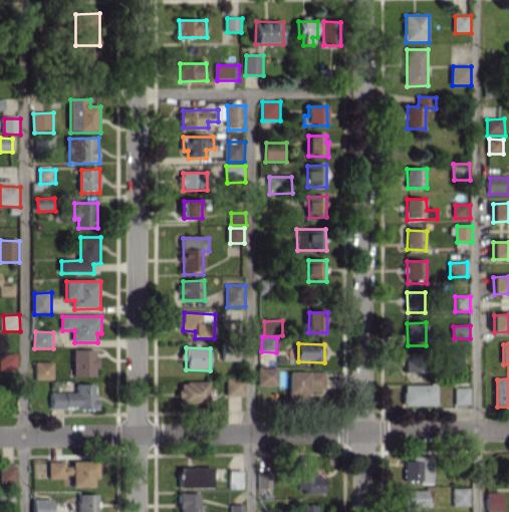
[(454,348),(453,366),(465,366),(466,348),(454,348)]
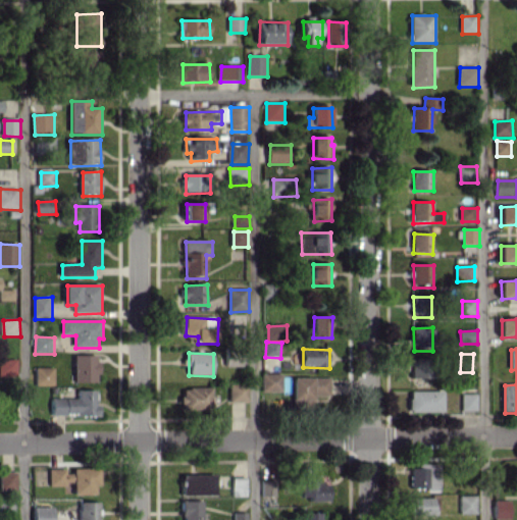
[(100,356),(76,357),(76,383),(101,383),(100,356)]
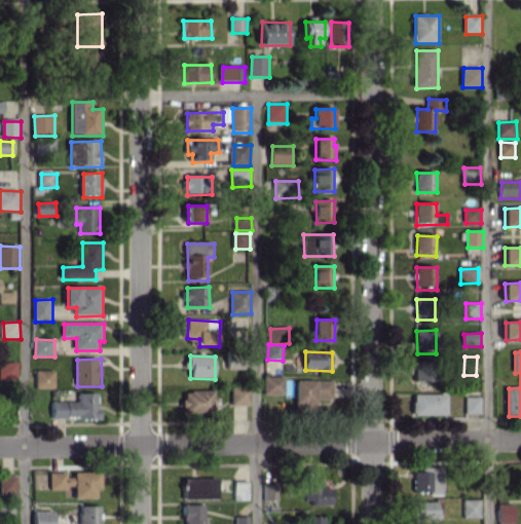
[(20,363),(1,364),(1,380),(20,380),(20,363)]
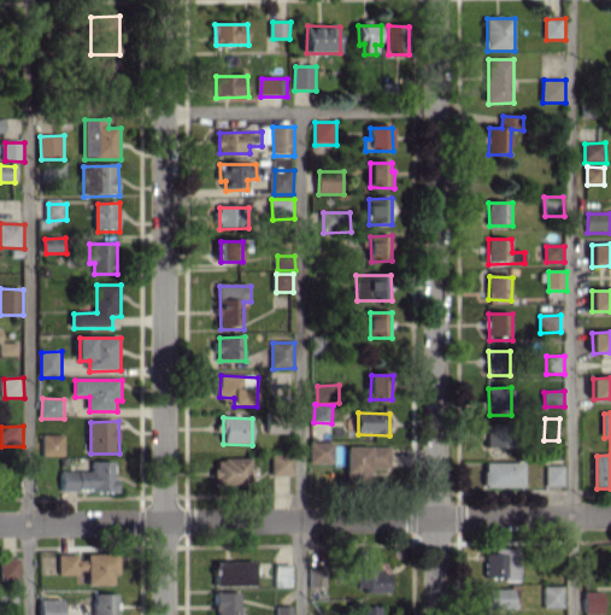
[(511,426),(488,426),(488,447),(511,447),(511,426)]
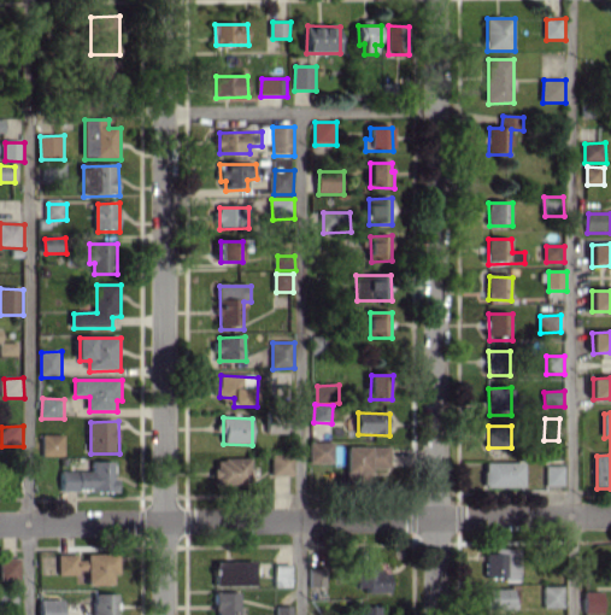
[(45,457),(66,457),(66,437),(45,437),(45,457)]
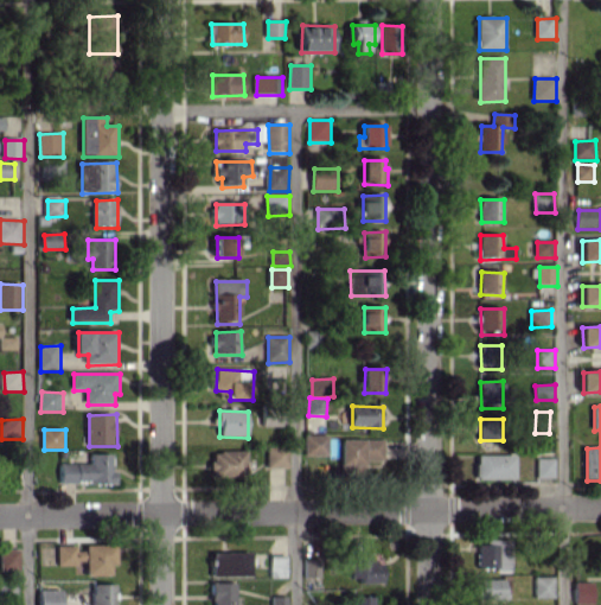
[(331,437),(307,435),(307,457),(331,458),(331,437)]
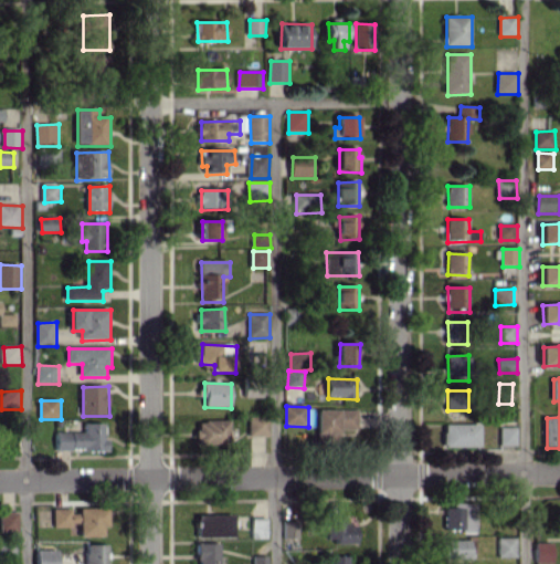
[(360,411),(320,410),(319,435),(360,436),(360,411)]
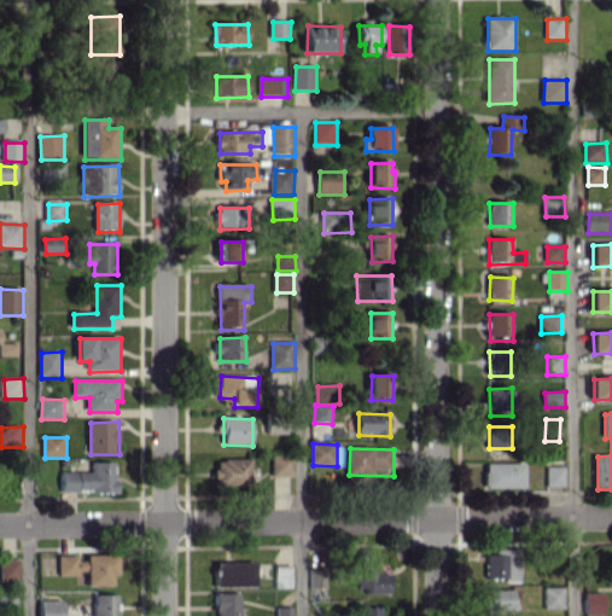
[(296,477),(295,455),(274,455),(274,477),(296,477)]
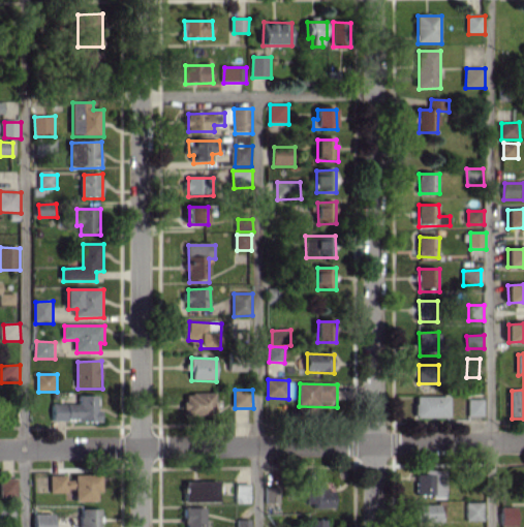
[(216,394),(186,395),(187,416),(217,415),(216,394)]
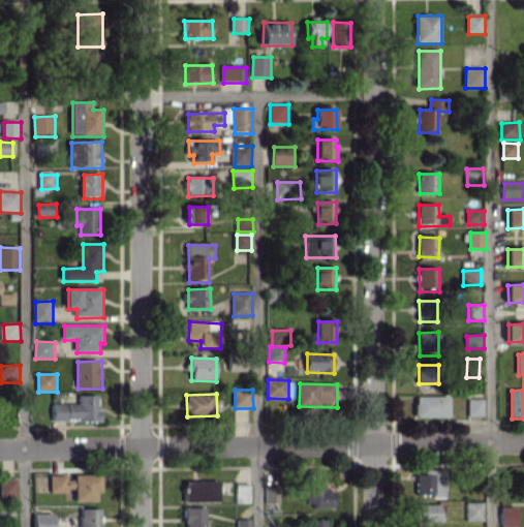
[(100,396),(81,397),(82,404),(55,405),(55,423),(101,421),(100,396)]
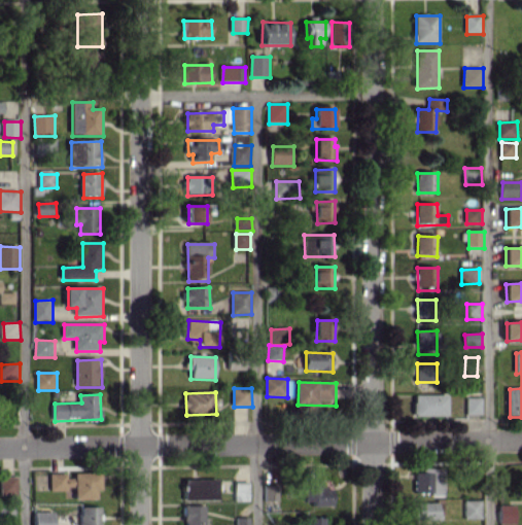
[(449,396),(415,395),(415,416),(449,417),(449,396)]
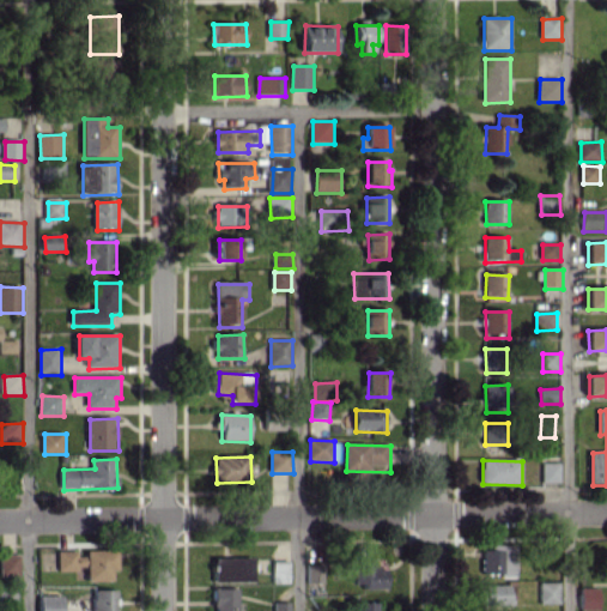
[(563,483),(562,464),(544,465),(545,484),(563,483)]
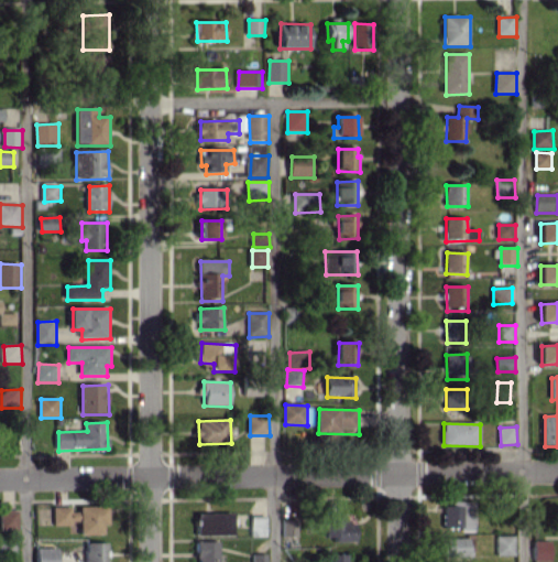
[(474,504),(447,504),(446,530),(474,530),(474,504)]
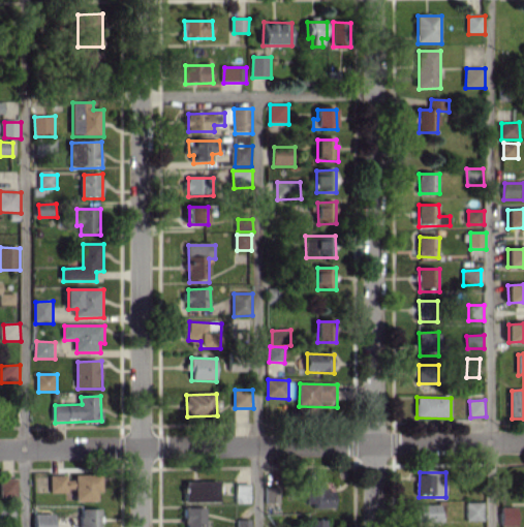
[(102,476),(69,477),(69,476),(53,476),(53,493),(76,493),(76,502),(102,502),(102,476)]
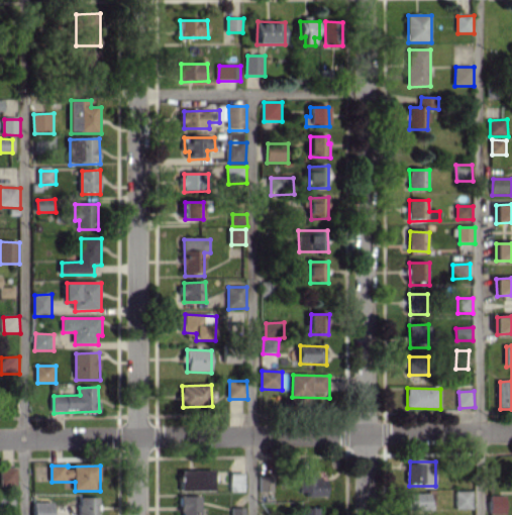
[(19,487),(19,469),(2,469),(3,487),(19,487)]
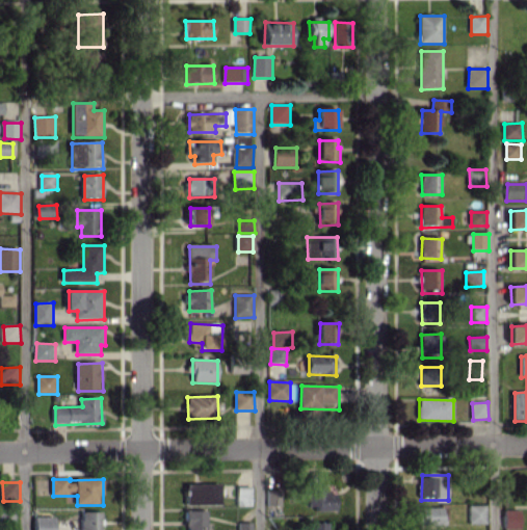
[(222,506),(221,484),(187,485),(188,506),(222,506)]
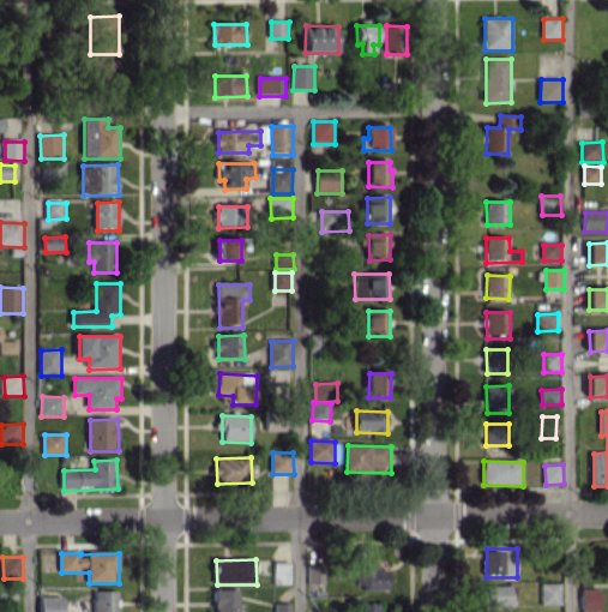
[(357,586),(367,586),(367,592),(390,591),(390,571),(380,571),(380,562),(357,562),(357,586)]
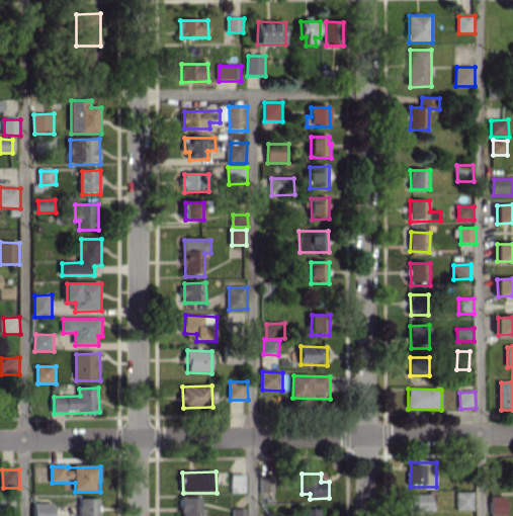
[(247,475),(233,476),(233,494),(247,493),(247,475)]
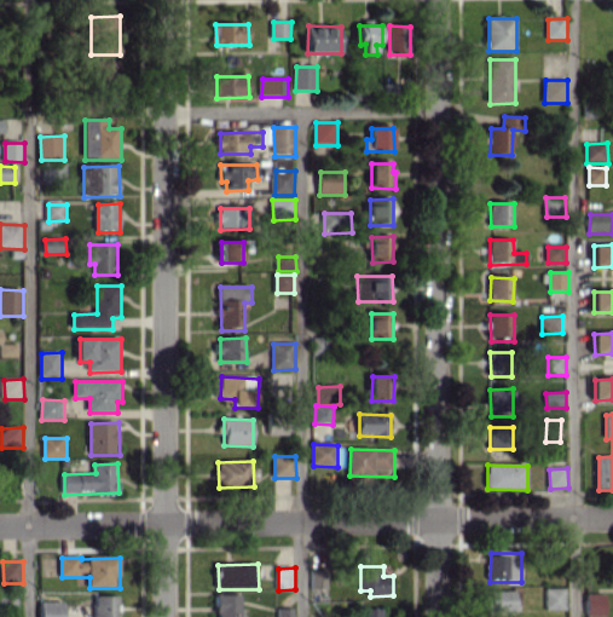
[(314,590),(329,590),(329,571),(313,571),(314,590)]
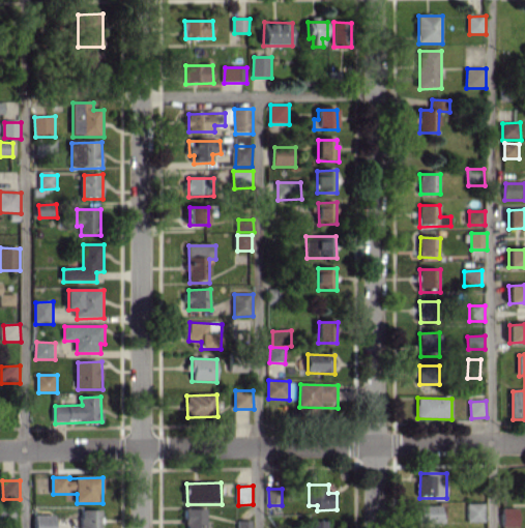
[(487,504),(469,504),(469,522),(486,523),(487,504)]
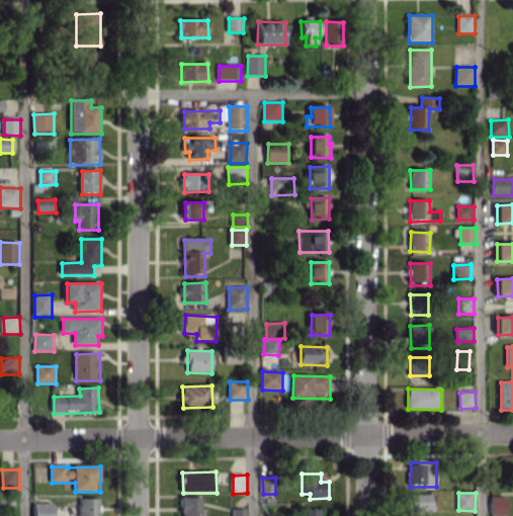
[(433,495),(407,495),(407,512),(432,513),(433,495)]
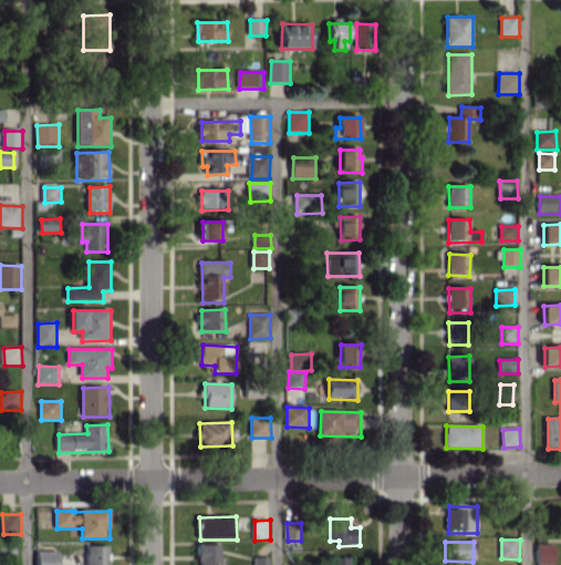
[(557,564),(556,544),(539,545),(539,564),(557,564)]
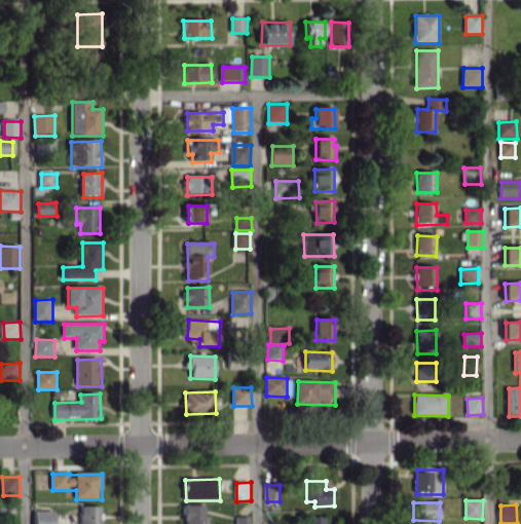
[(206,523),(207,506),(186,506),(185,523),(206,523)]
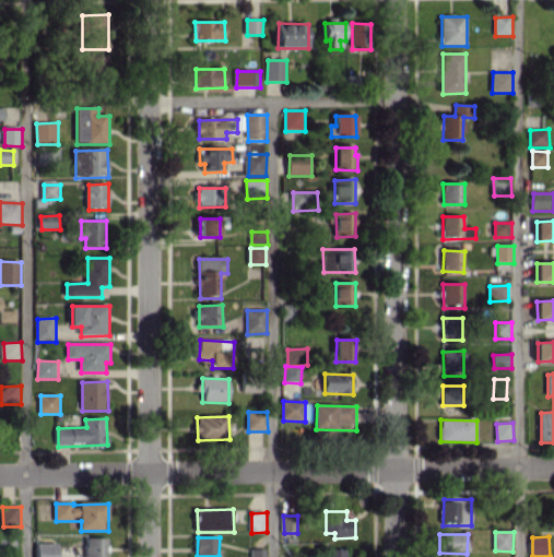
[(107,556),(108,540),(87,538),(86,556),(107,556)]
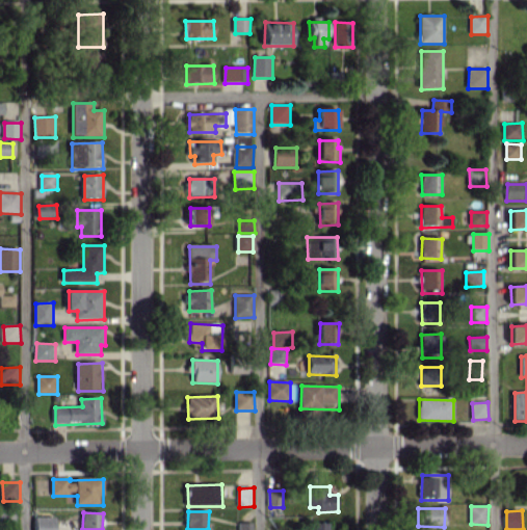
[(55,529),(56,518),(36,518),(35,529),(55,529)]
